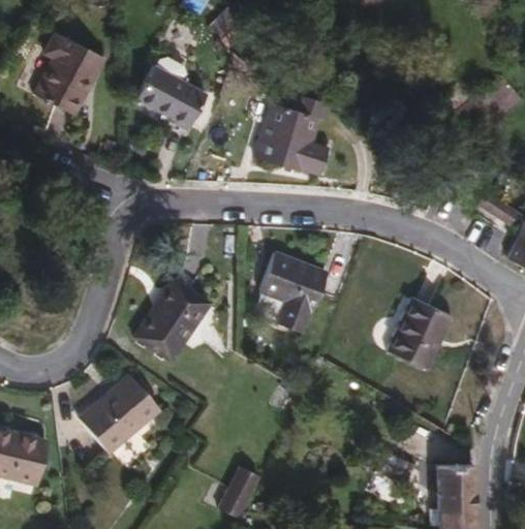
[(74,110),(104,53),(67,31),(35,88),(74,110)]
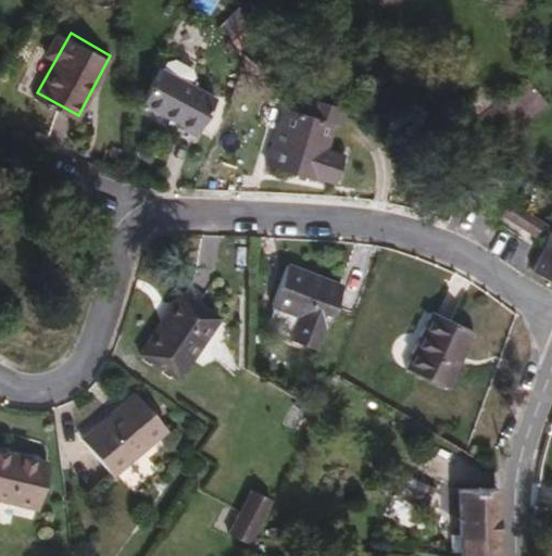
[(197,78),(196,68),(178,60),(168,62),(165,70),(193,85),(197,78)]
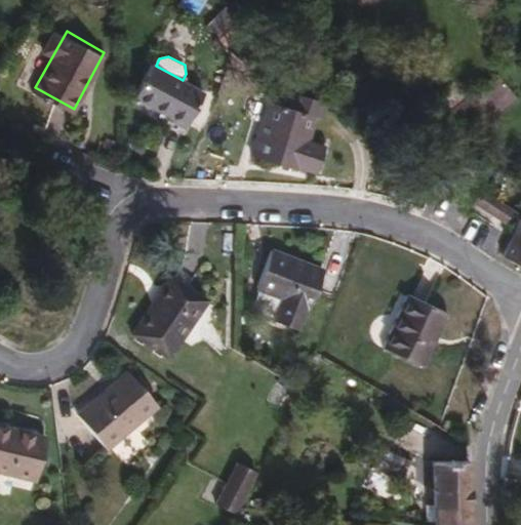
[(187,129),(206,93),(183,80),(156,66),(154,65),(135,97),(173,118),(172,121),(187,129)]
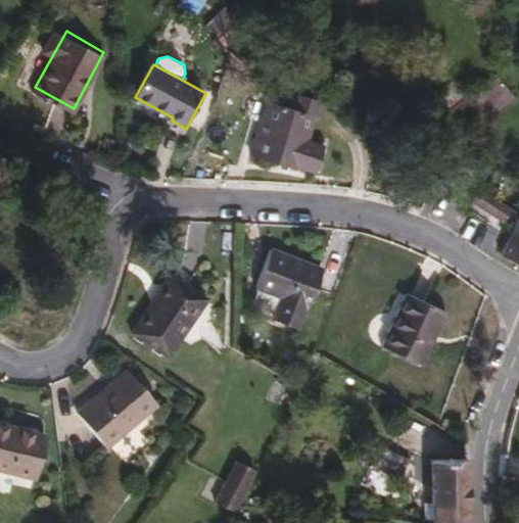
[(475,138),(518,102),(518,96),(500,74),(452,110),(475,138)]
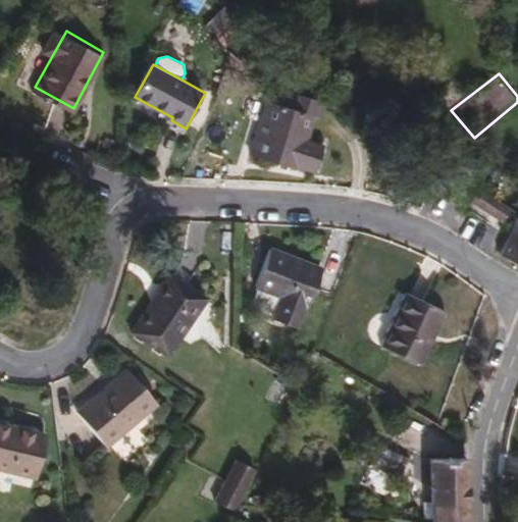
[(310,142),(317,118),(324,119),(329,104),(298,93),(293,109),(272,102),(255,155),(301,170),(303,167),(318,172),(326,148),(310,142)]
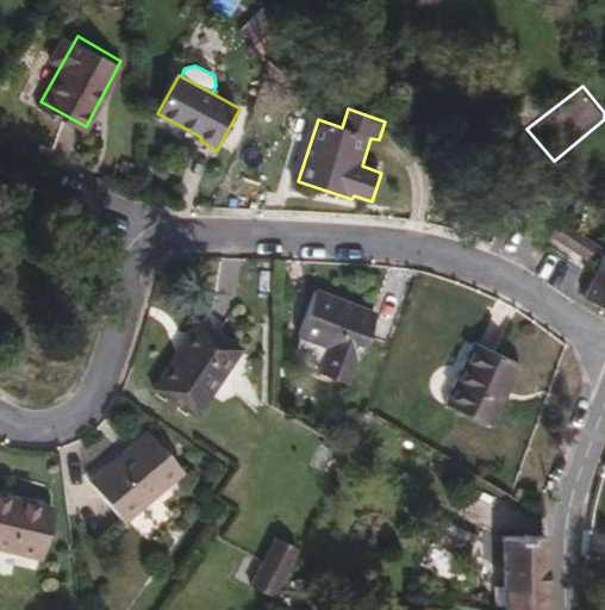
[(552,222),(543,235),(582,259),(590,246),(552,222)]
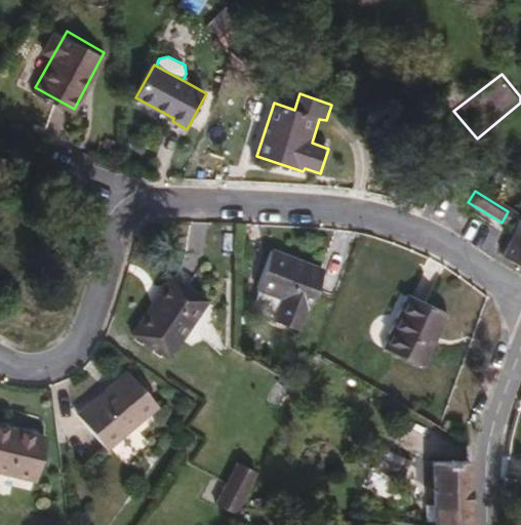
[(520,228),(507,255),(520,264),(520,228)]
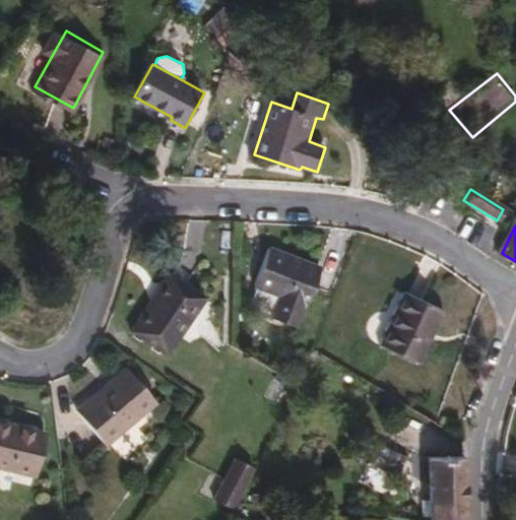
[(311,308),(325,271),(271,252),(259,288),(284,298),(276,320),(300,330),(308,308),(311,308)]
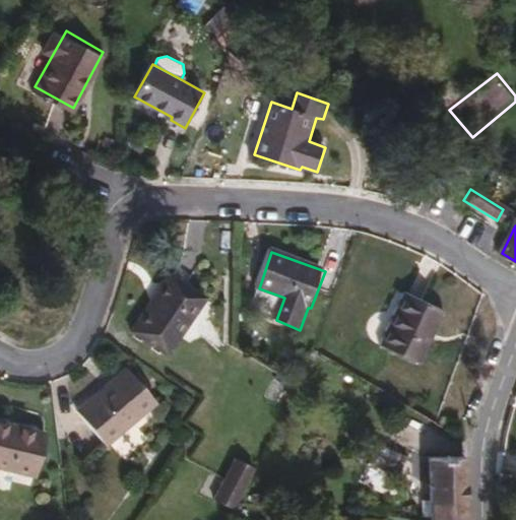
[(170,354),(208,299),(175,275),(157,301),(154,300),(133,330),(170,354)]
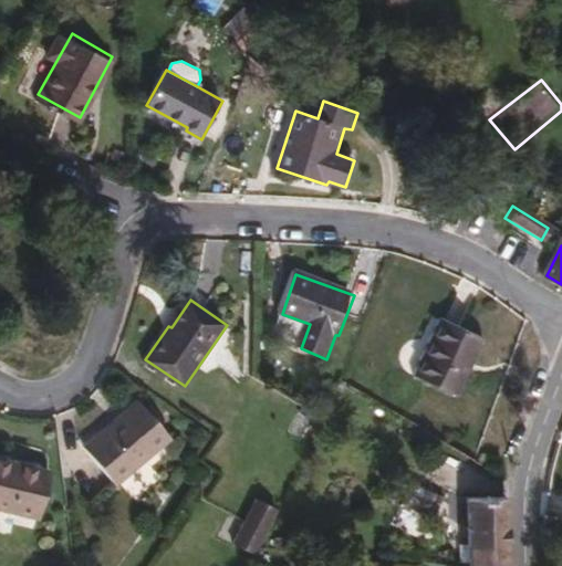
[(460,398),(488,339),(445,321),(418,378),(460,398)]
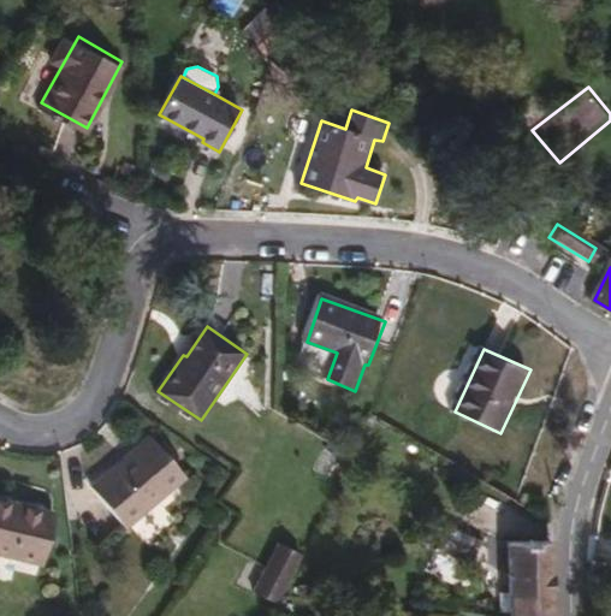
[(129,527),(188,477),(152,437),(94,487),(129,527)]
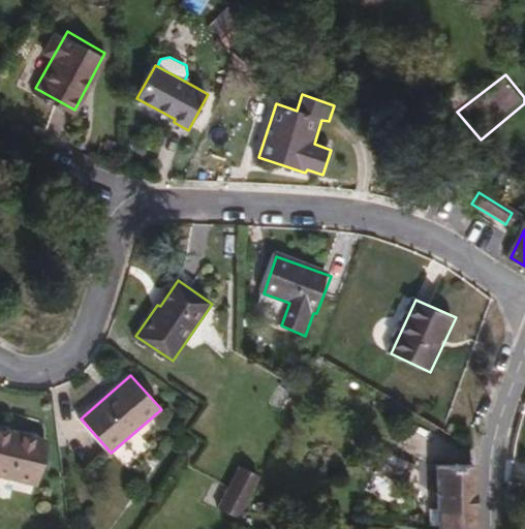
[(0,475),(38,485),(49,441),(0,430),(0,475)]
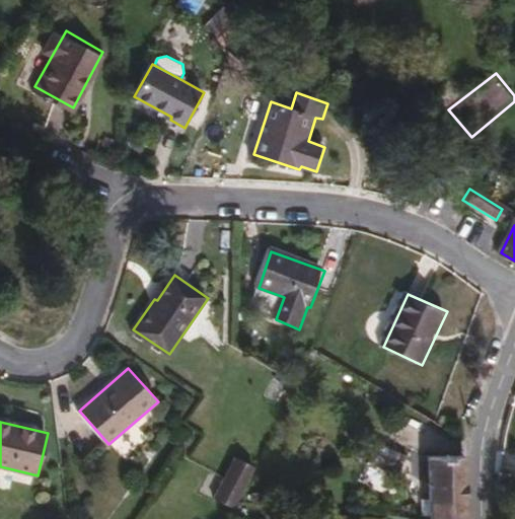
[(399,478),(411,458),(384,443),(372,463),(399,478)]
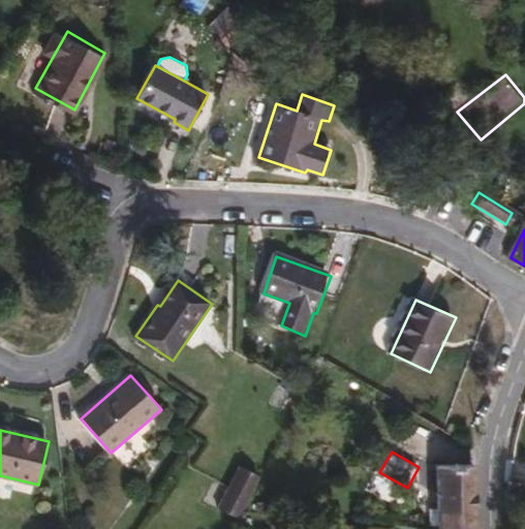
[(476,528),(475,465),(439,465),(442,528),(476,528)]
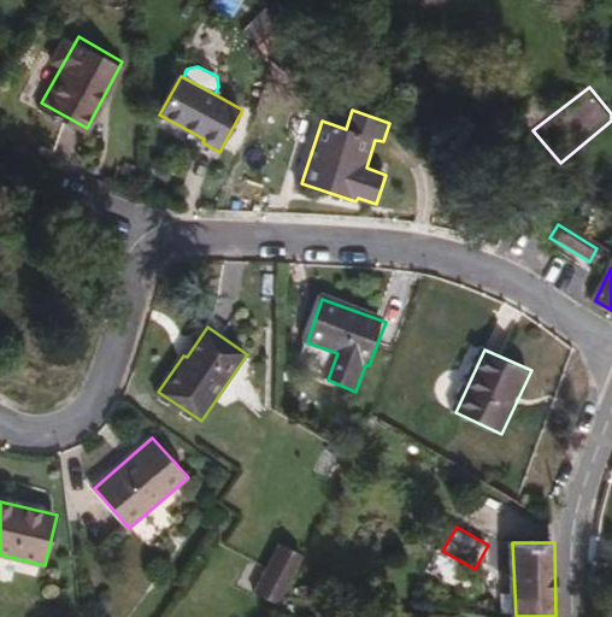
[(254,593),(278,607),(305,558),(281,545),(254,593)]
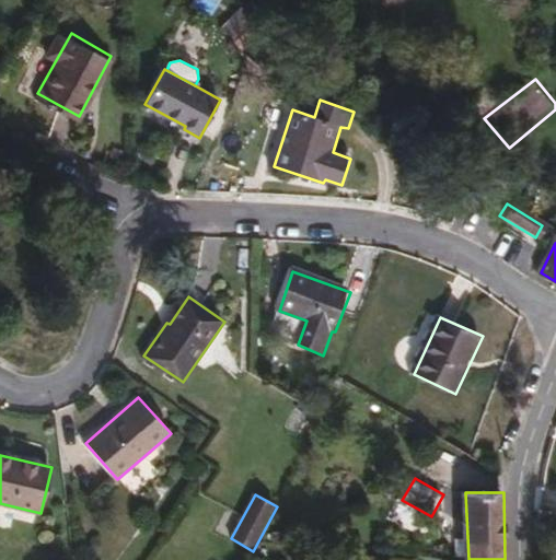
All buildings are outlined.
